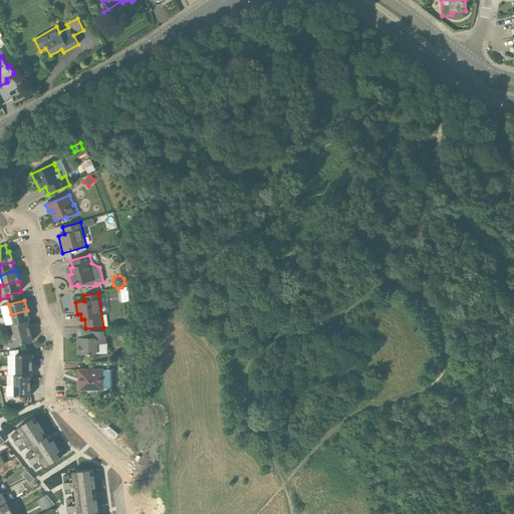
[(3,316),(5,326),(11,324),(11,325),(27,321),(29,320),(27,310),(11,314),(6,316),(3,316)]
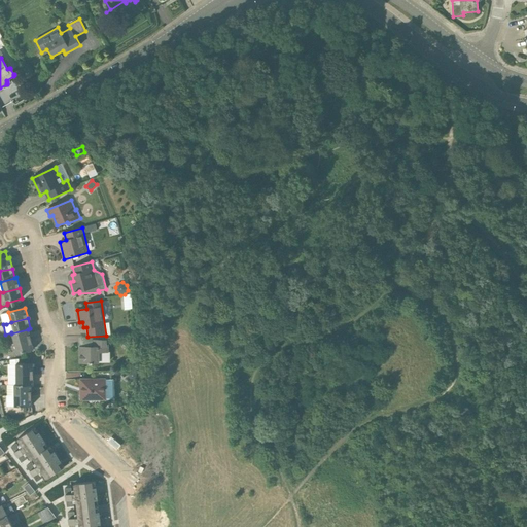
[(31,340),(28,329),(11,334),(14,344),(31,340)]
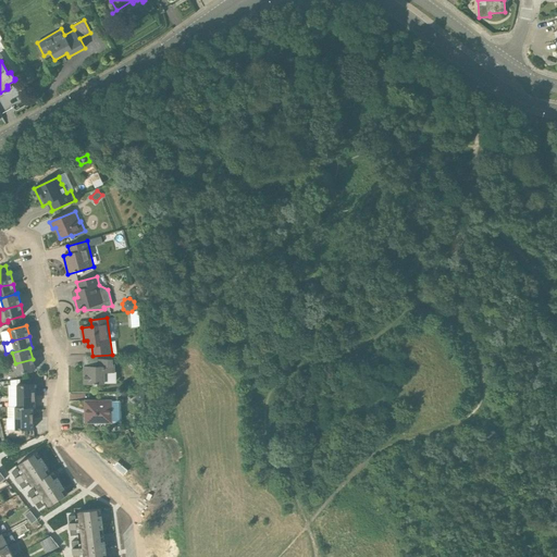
[(24,379),(22,373),(36,370),(33,359),(15,363),(19,374),(19,380),(24,379)]
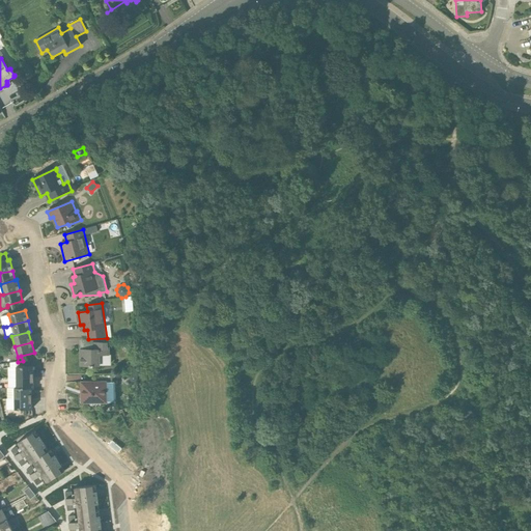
[(90,367),(93,367),(93,366),(101,366),(101,355),(110,355),(110,342),(93,343),(94,350),(81,350),(81,366),(90,366),(90,367)]
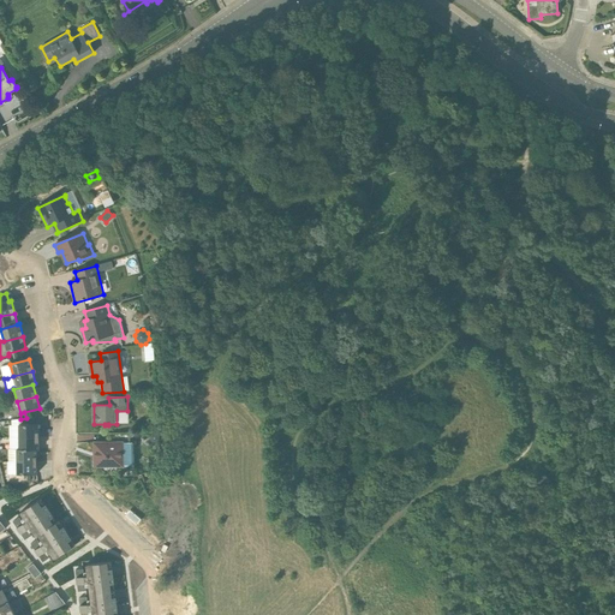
[(19,437),(39,437),(39,424),(18,425),(19,437)]
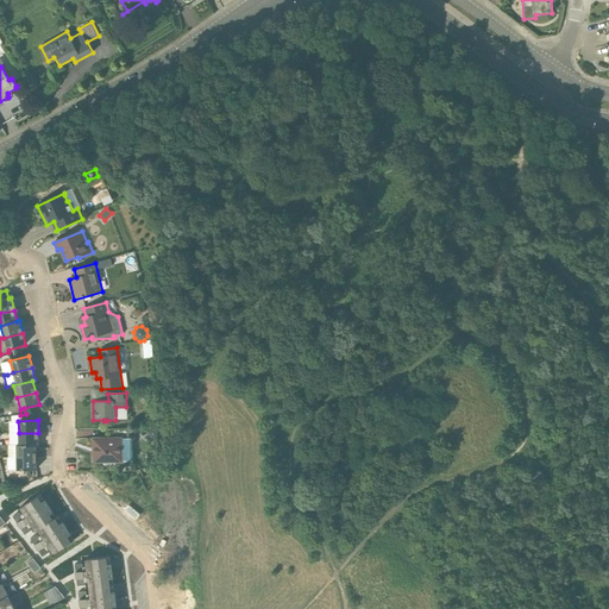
[(93,463),(123,462),(123,438),(129,438),(129,428),(107,429),(107,438),(93,439),(93,463)]
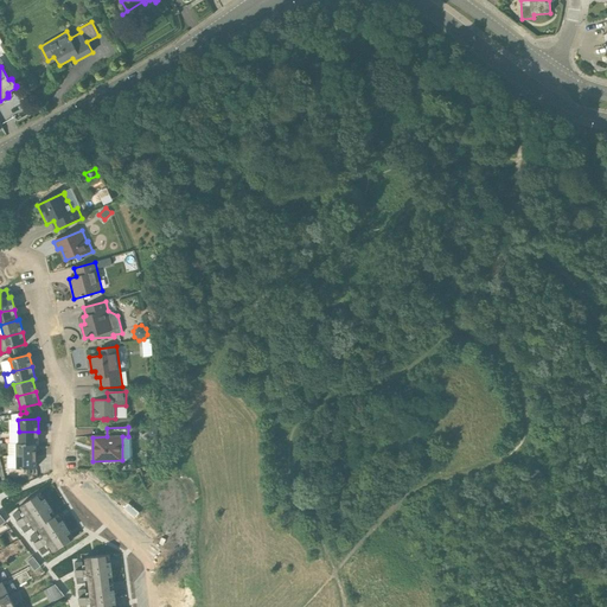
[(19,443),(36,443),(36,445),(38,445),(38,432),(19,432),(19,443)]
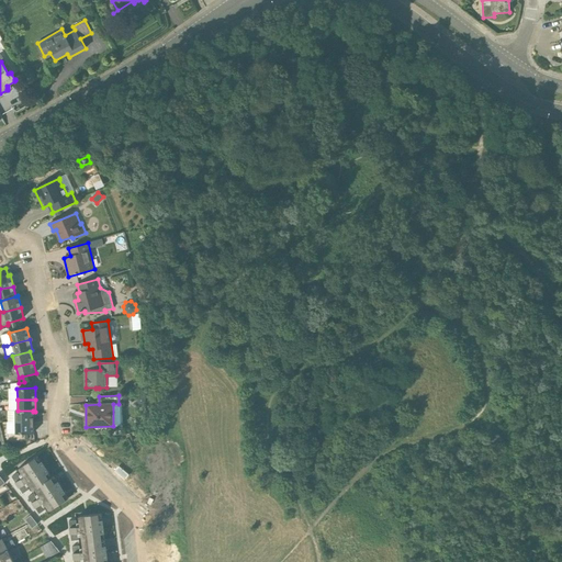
[(33,411),(18,411),(15,411),(15,423),(33,422),(33,412),(33,411)]
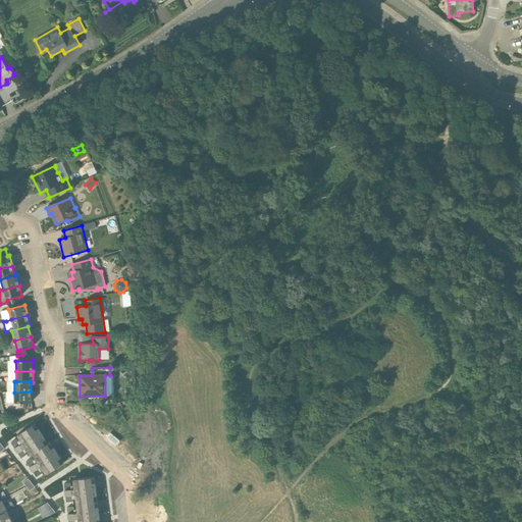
[(31,392),(14,393),(14,403),(31,403),(31,392)]
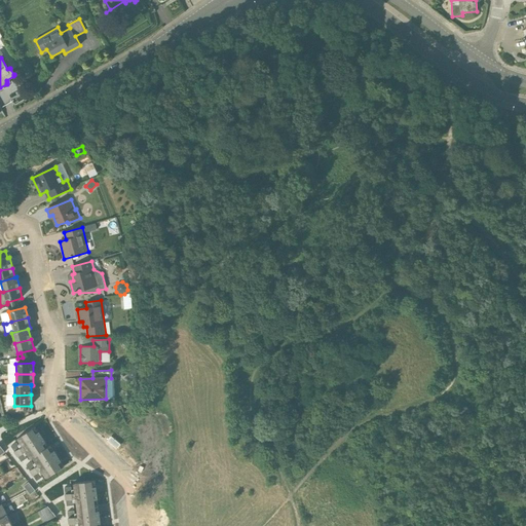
[(31,459),(33,458),(48,448),(48,447),(35,427),(17,439),(21,444),(19,445),(16,443),(11,446),(22,462),(27,458),(25,456),(28,454),(31,459)]
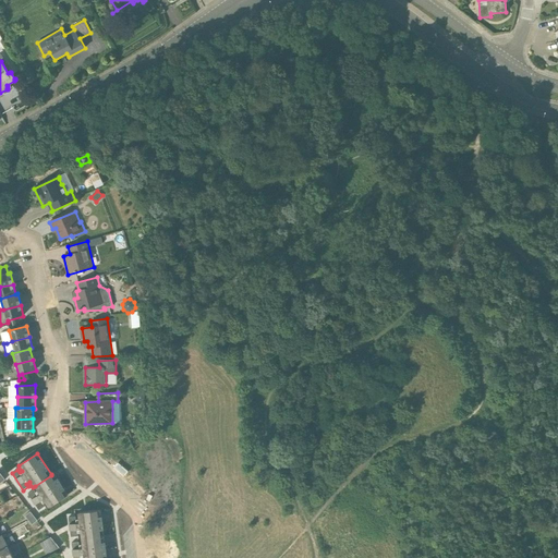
[(45,507),(43,504),(45,502),(49,508),(68,495),(53,473),(51,474),(51,475),(35,486),(38,490),(36,493),(34,489),(27,494),(38,510),(45,507)]
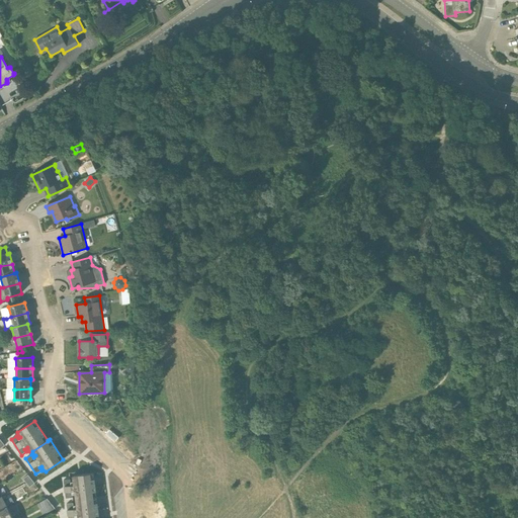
[(75,495),(75,500),(96,498),(93,473),(72,477),(73,482),(71,483),(70,480),(64,481),(66,499),(73,498),(72,495),(75,495)]
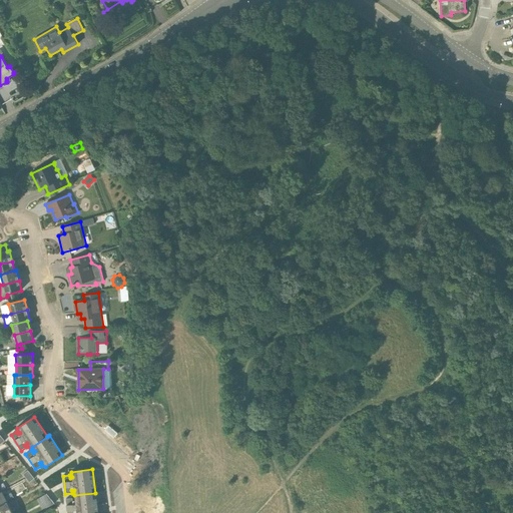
[(23,475),(26,479),(31,475),(28,471),(23,475)]
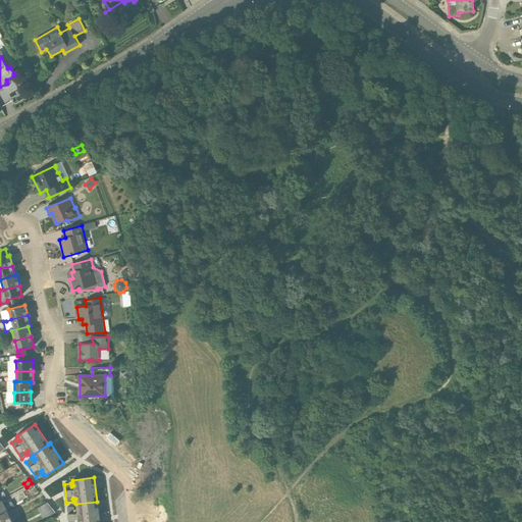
[(32,483),(27,487),(30,491),(35,487),(32,483)]
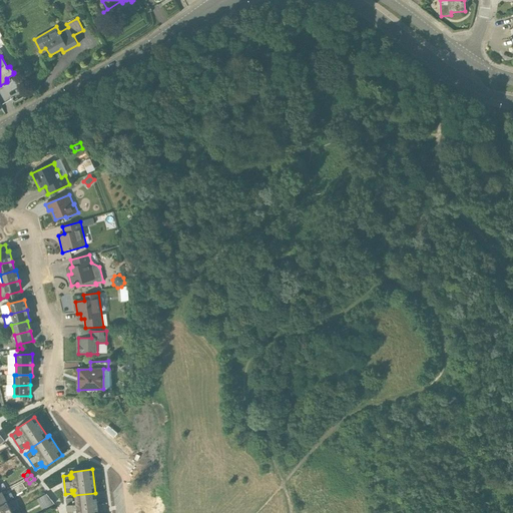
[(97,512),(95,493),(74,495),(75,501),(73,501),(72,498),(66,499),(67,512),(97,512)]
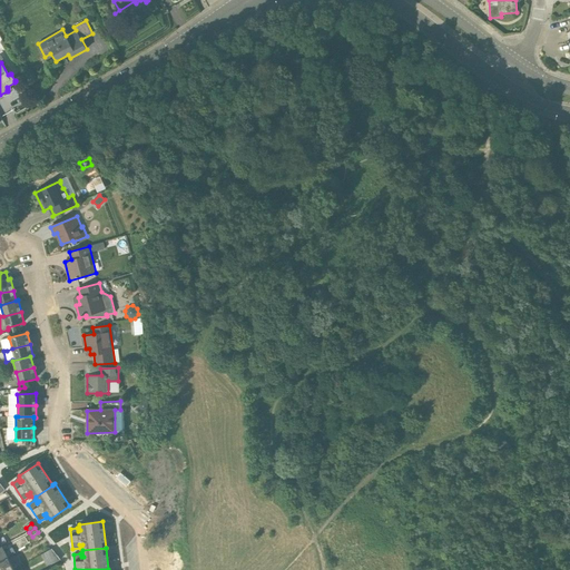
[(52,549),(45,553),(51,566),(61,560),(52,549)]
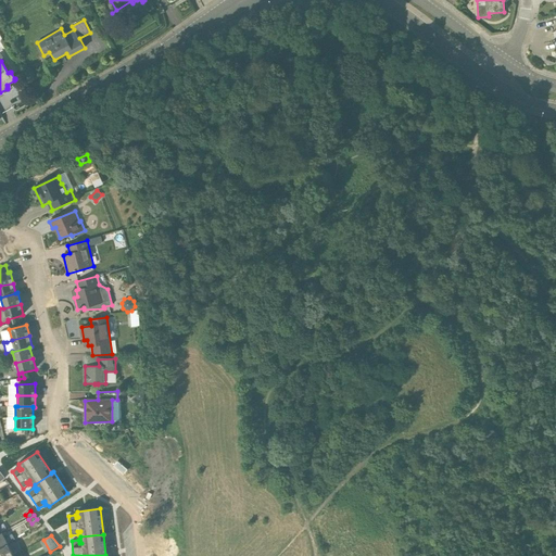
[(0,555),(13,555),(14,555),(8,544),(0,548),(0,555)]
